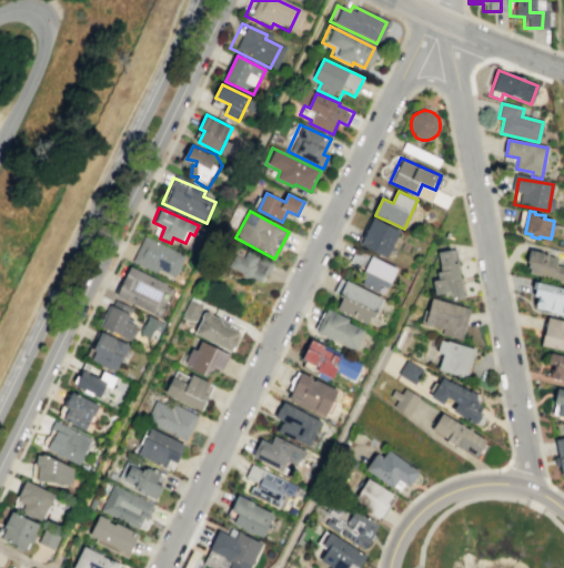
[(402,232),(375,219),(362,244),(389,257),(402,232)]
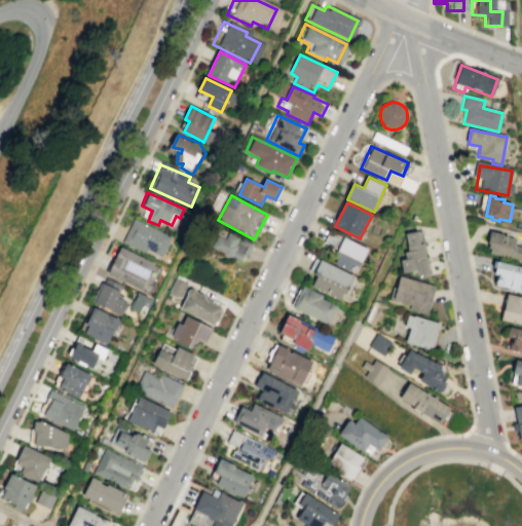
[(146,250),(144,255),(120,243),(133,220),(171,238),(161,258),(146,250)]
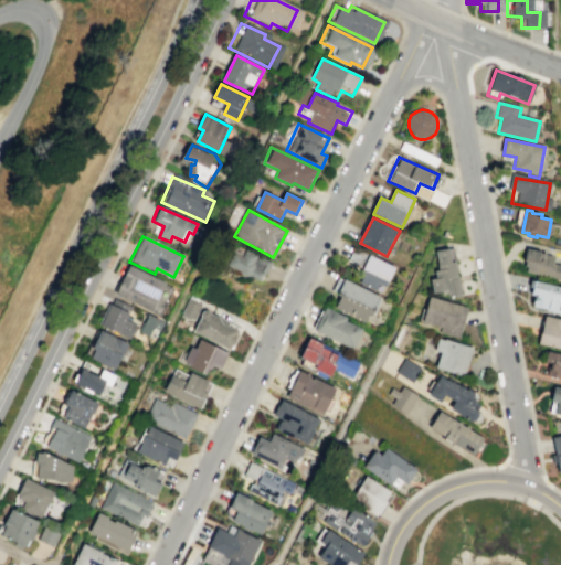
[(446,296),(445,291),(435,292),(433,279),(438,278),(437,270),(441,270),(438,251),(455,249),(459,294),(446,296)]
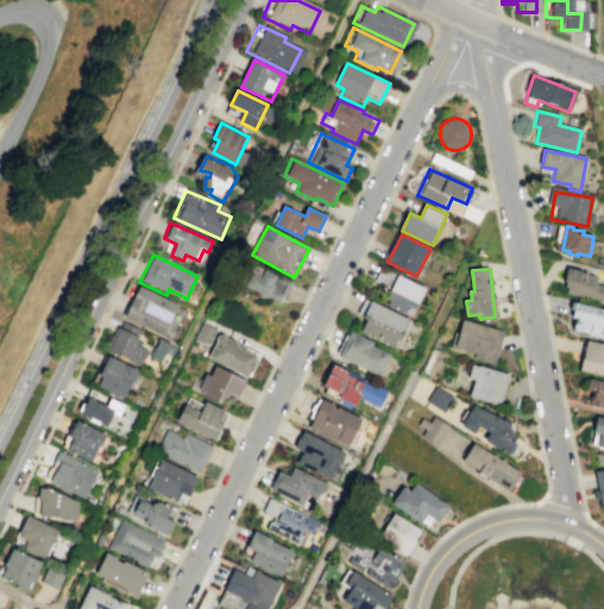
[(263,278),(268,270),(290,283),(280,302),(270,297),(269,299),(250,288),(257,275),(263,278)]
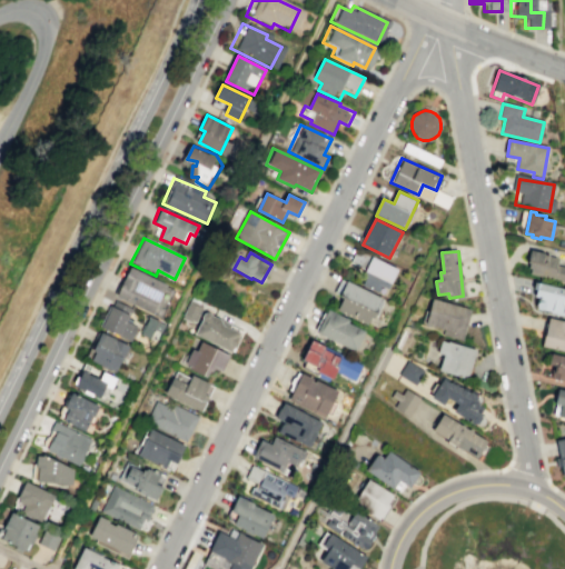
[(528,276),(564,281),(564,257),(533,252),(528,276)]
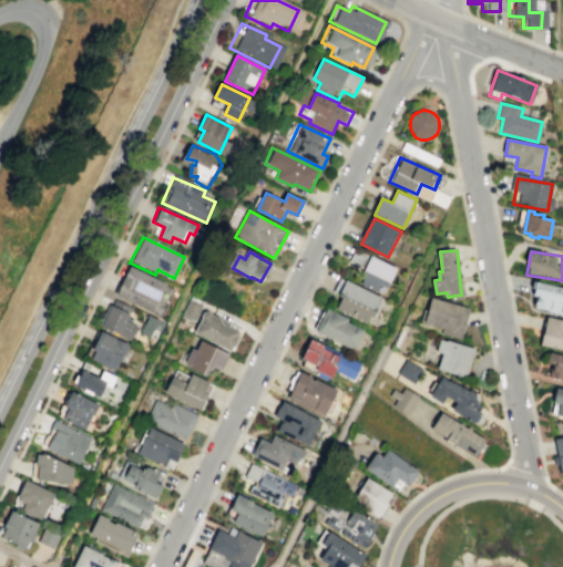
[(390,267),(365,255),(352,280),(369,289),(371,282),(380,287),(390,267)]
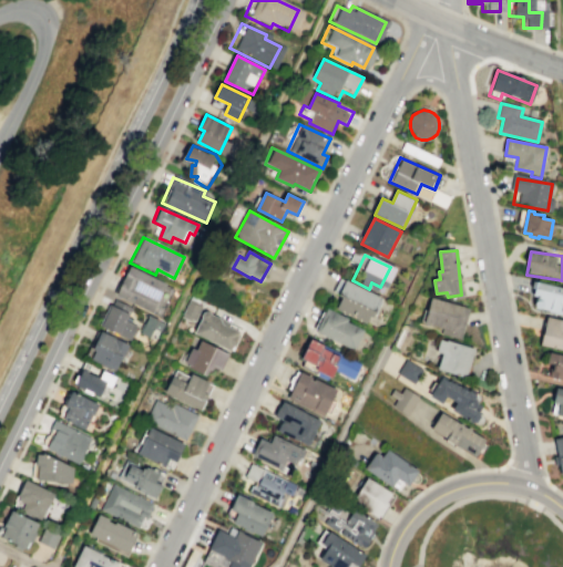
[(116,296),(131,267),(167,285),(153,315),(116,296)]
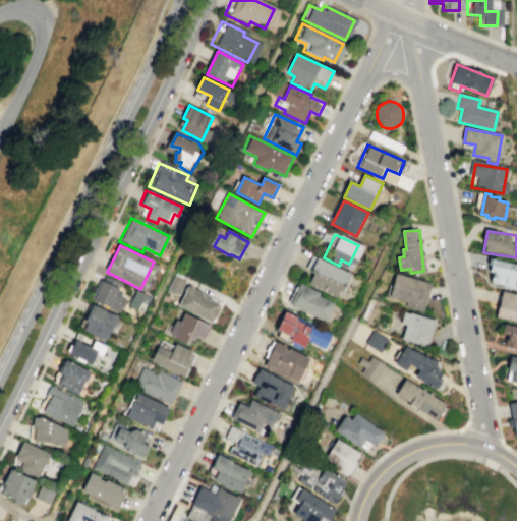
[(307,273),(298,268),(305,253),(345,275),(337,290),(334,289),(330,296),(302,282),(307,273)]
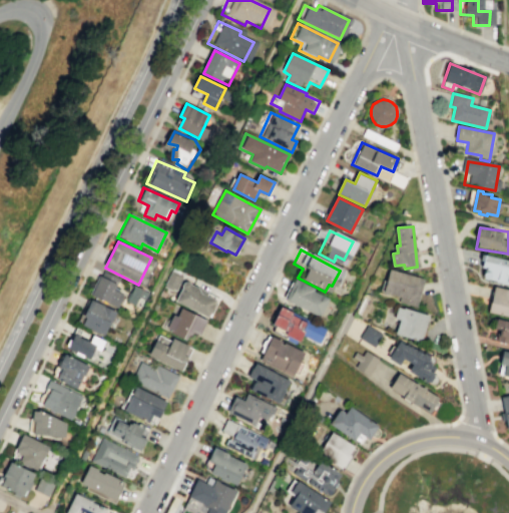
[(484,269),(487,254),(508,260),(508,286),(483,280),(486,269),(484,269)]
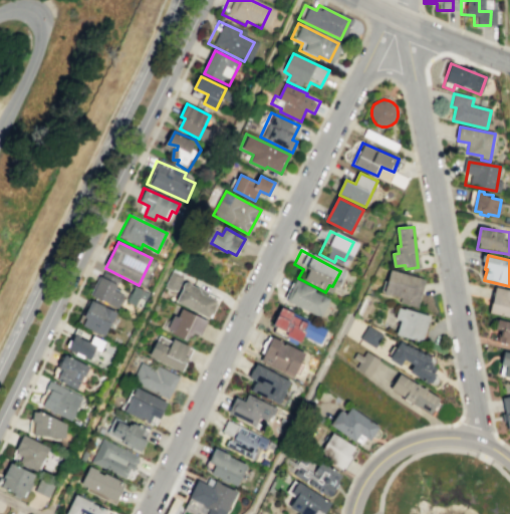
[(418,308),(400,303),(401,298),(384,293),(390,271),(425,280),(418,308)]
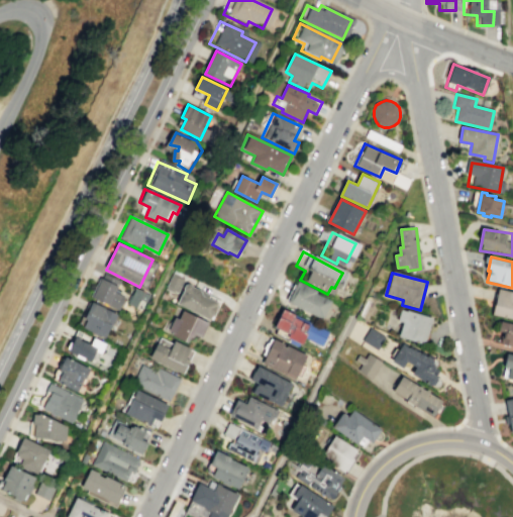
[(116,294),(119,287),(115,285),(117,281),(103,274),(92,298),(119,311),(125,298),(116,294)]
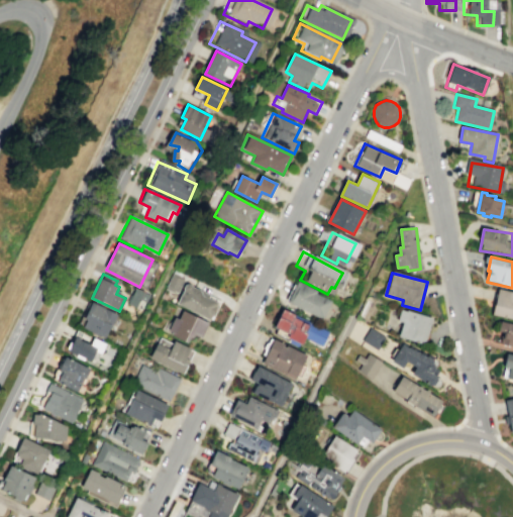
[(161,288),(173,293),(178,279),(167,274),(161,288)]
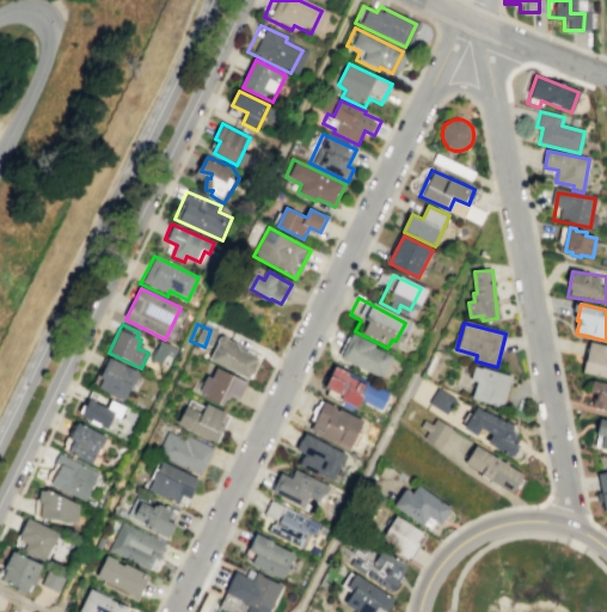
[(386,355),(367,347),(368,343),(347,332),(343,337),(338,335),(329,355),(375,378),(386,355)]
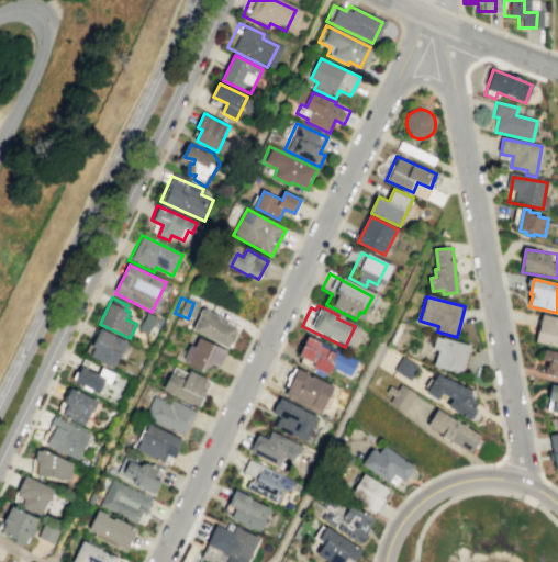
[(192,330),(203,308),(242,328),(231,350),(192,330)]
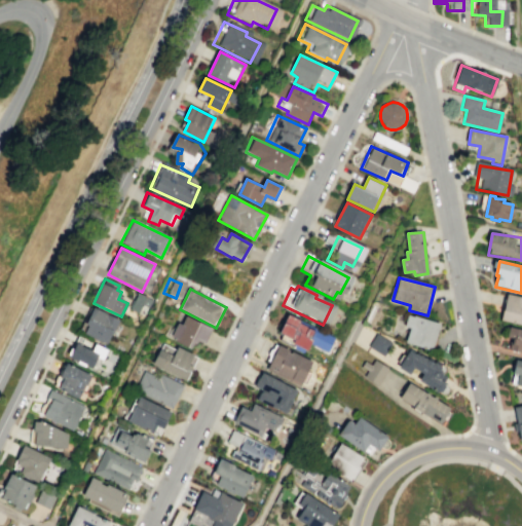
[(128,309),(137,293),(151,300),(147,311),(143,309),(140,315),(128,309)]
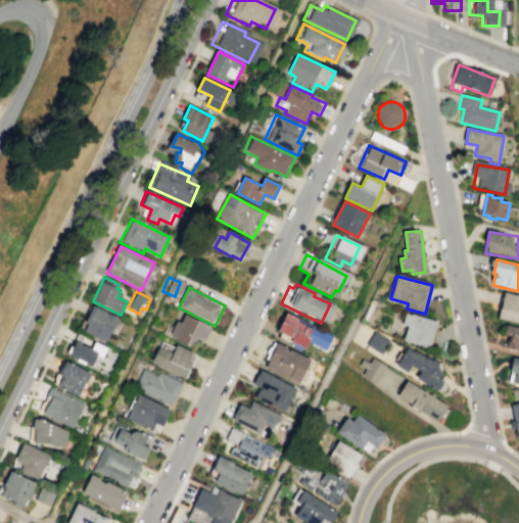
[(501,319),(518,322),(518,295),(507,293),(504,308),(503,308),(501,319)]
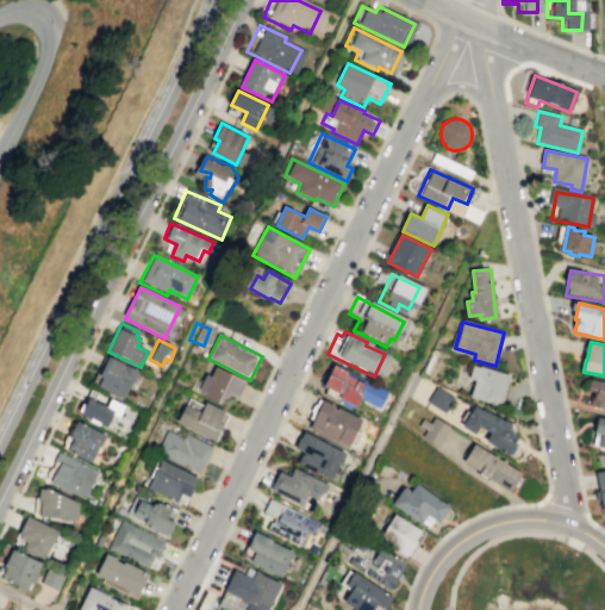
[(105,379),(100,377),(111,356),(139,372),(125,399),(101,387),(105,379)]
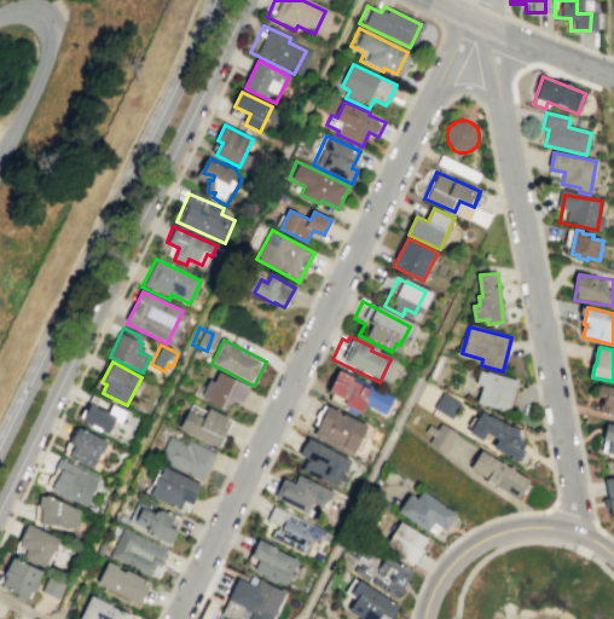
[(386,415),(394,398),(357,381),(358,379),(342,370),(328,400),(358,415),(359,411),(365,414),(369,406),(386,415)]
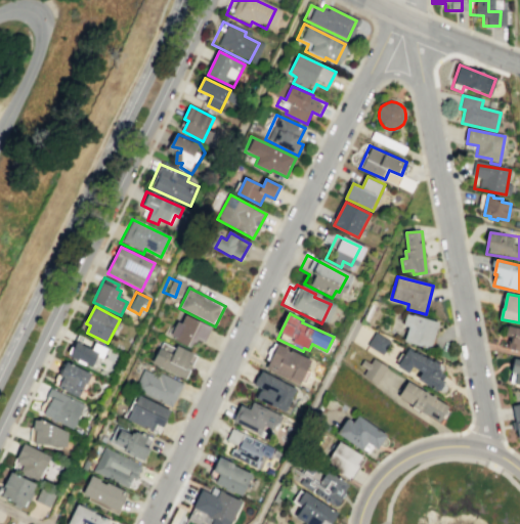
[(405,342),(409,328),(403,325),(407,313),(441,323),(433,350),(405,342)]
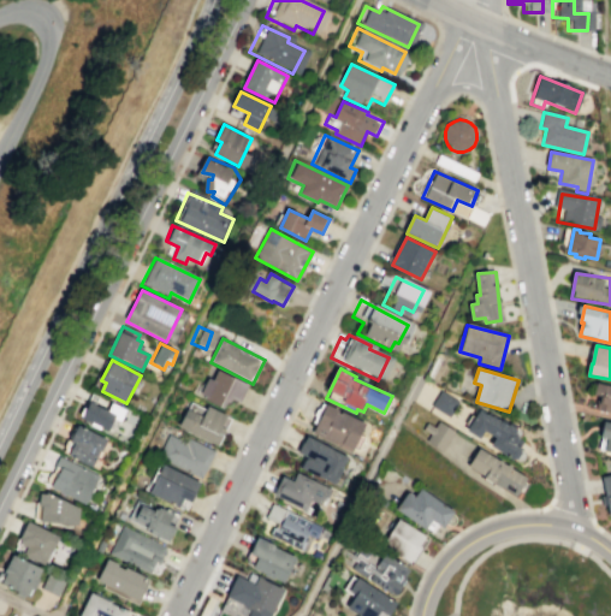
[(226,410),(232,400),(235,401),(236,397),(243,401),(250,386),(220,371),(215,381),(209,378),(201,394),(208,397),(207,400),(226,410)]
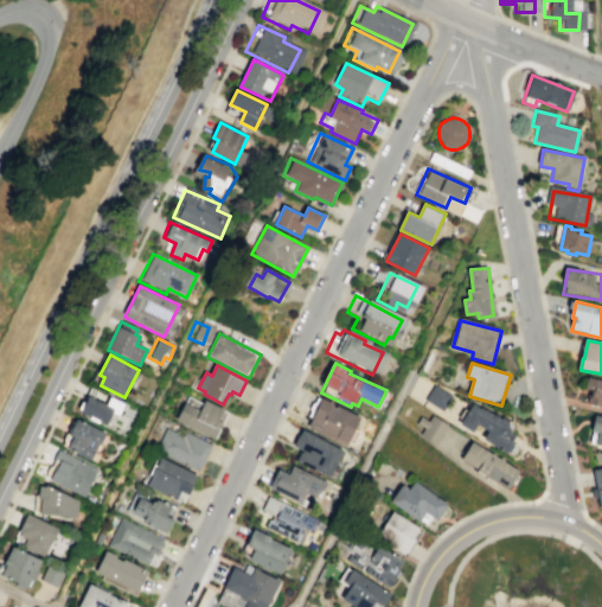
[(601,382),(590,381),(589,390),(599,391),(597,398),(600,400),(600,406),(601,406),(601,382)]
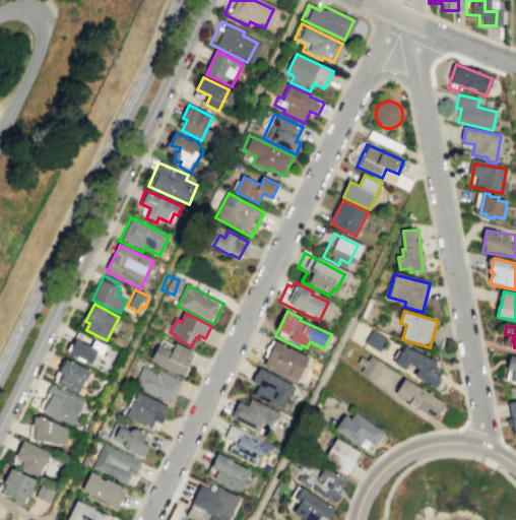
[(364,343),(372,331),(388,340),(384,346),(382,345),(378,351),(364,343)]
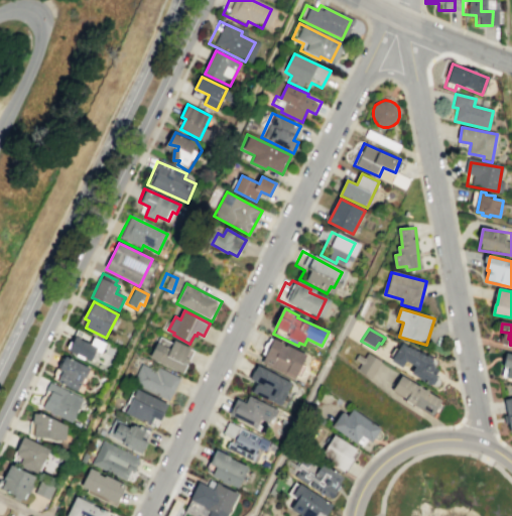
[(91,345),(95,337),(108,344),(103,354),(97,352),(92,361),(87,359),(86,361),(77,357),(78,355),(67,350),(73,338),(86,344),(86,343),(91,345)]
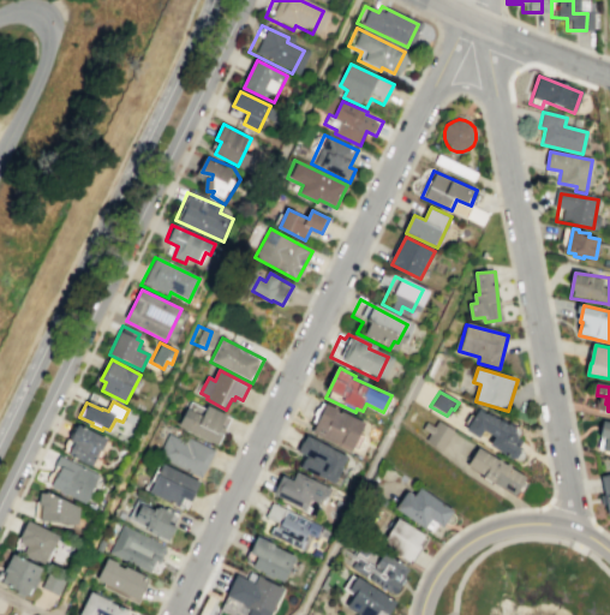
[(316,425),(310,422),(318,402),(327,407),(328,404),(366,423),(352,452),(312,433),(316,425)]
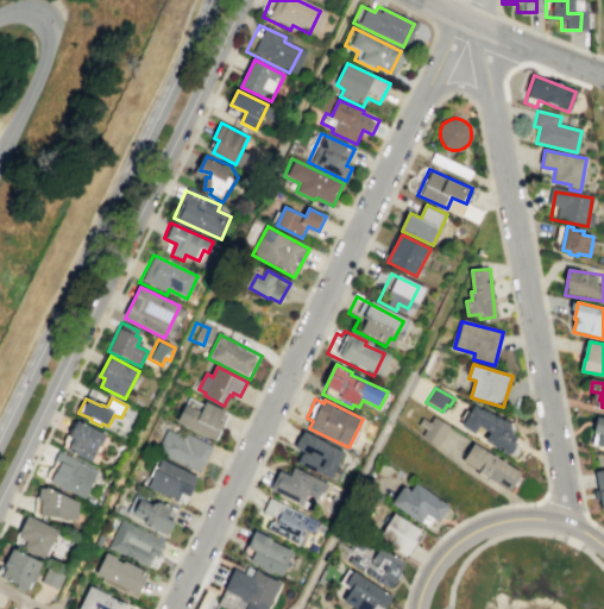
[(207,402),(203,407),(188,400),(176,422),(216,443),(225,425),(221,422),(227,413),(207,402)]
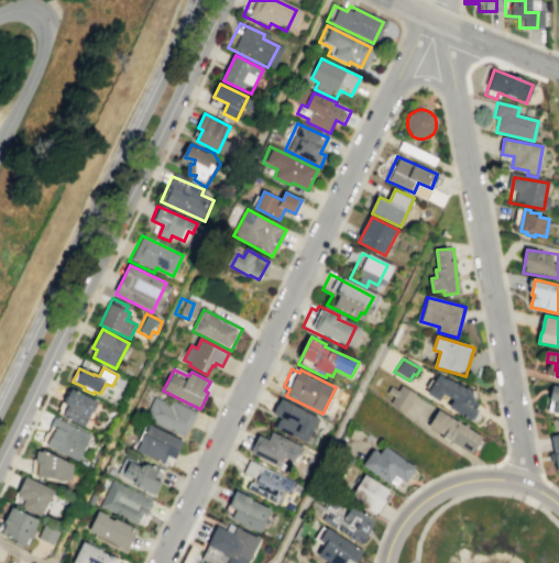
[(452,409),(457,401),(447,396),(444,401),(429,394),(441,374),(474,393),(468,406),(479,412),(474,421),(452,409)]
